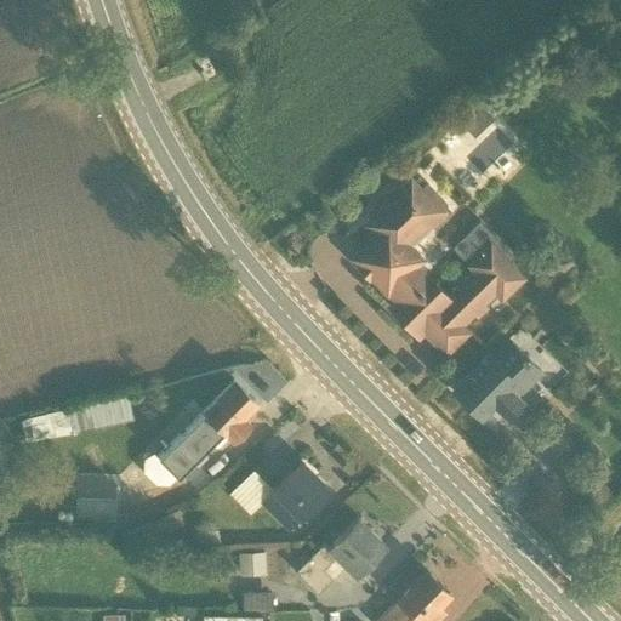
[(477,136),(496,118),(480,101),(461,120),(477,136)]
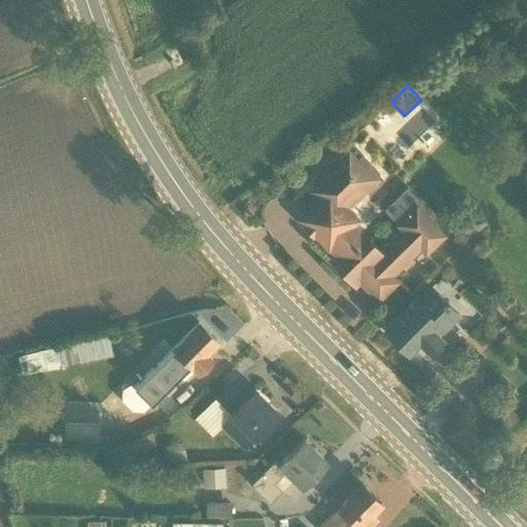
[(424,256),(446,236),(432,221),(435,218),(406,187),(382,210),(394,223),(393,224),(397,231),(377,249),(354,225),(360,220),(347,207),(360,194),(365,194),(370,192),(377,185),(378,181),(378,174),(360,154),(356,159),(347,149),(339,159),(329,161),(320,167),(316,172),(312,183),(304,191),(320,207),(306,221),(315,232),(312,235),(335,258),(330,262),(330,264),(353,286),(358,282),(377,301),(397,280),(393,276),(400,268),(403,270),(413,261),(411,258),(418,251),(424,256)]
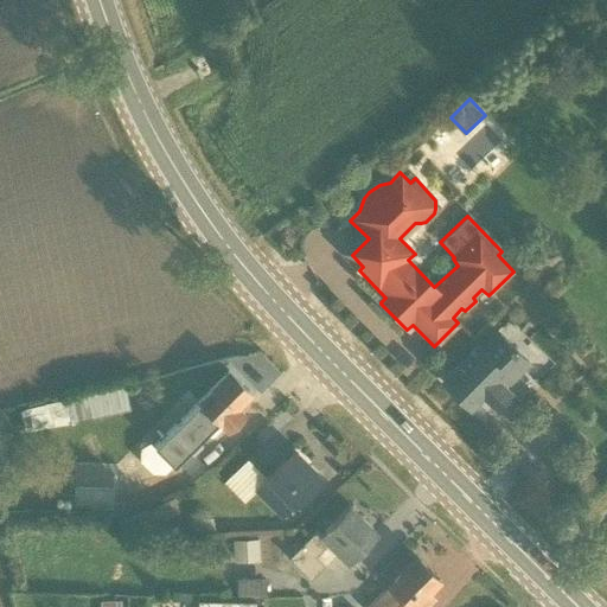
[(441,381),(467,407),(480,394),(494,407),(510,391),(506,387),(529,363),(493,328),(441,381)]
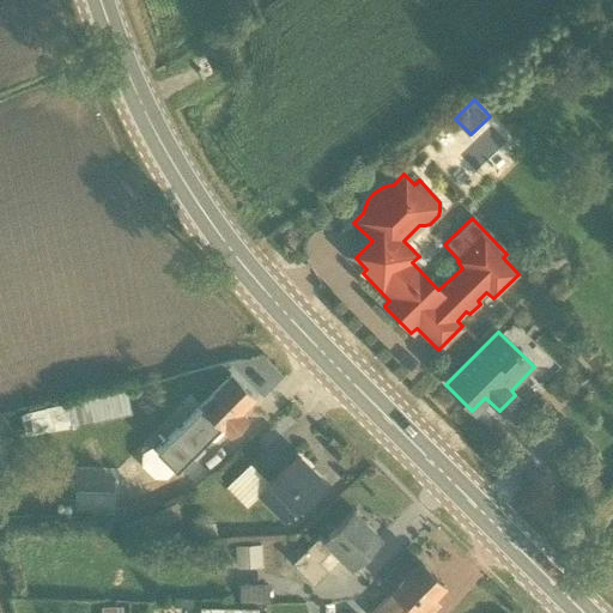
[(156,461),(162,468),(168,463),(175,471),(189,456),(193,460),(204,450),(208,454),(244,419),(238,412),(252,398),(230,376),(155,450),(161,456),(156,461)]
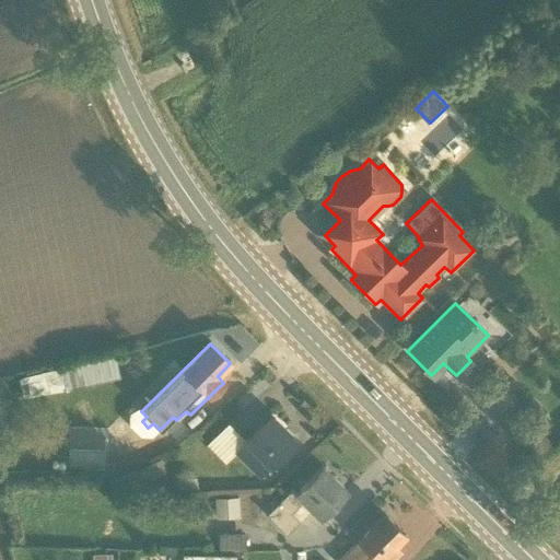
[(118,378),(119,377),(114,356),(60,368),(62,377),(69,376),(71,388),(118,378)]
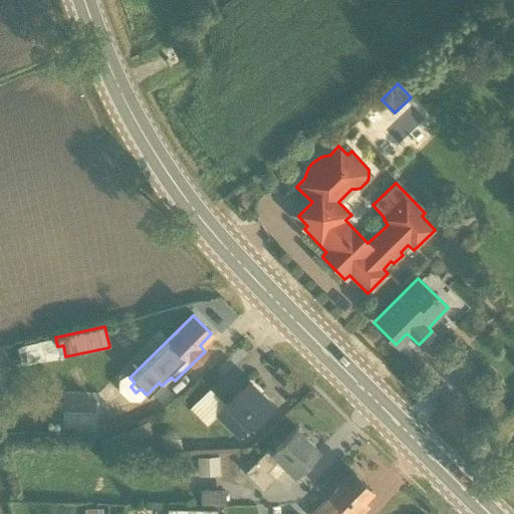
[(208,389),(188,408),(205,426),(215,416),(236,438),(270,405),(248,382),(225,406),(208,389)]
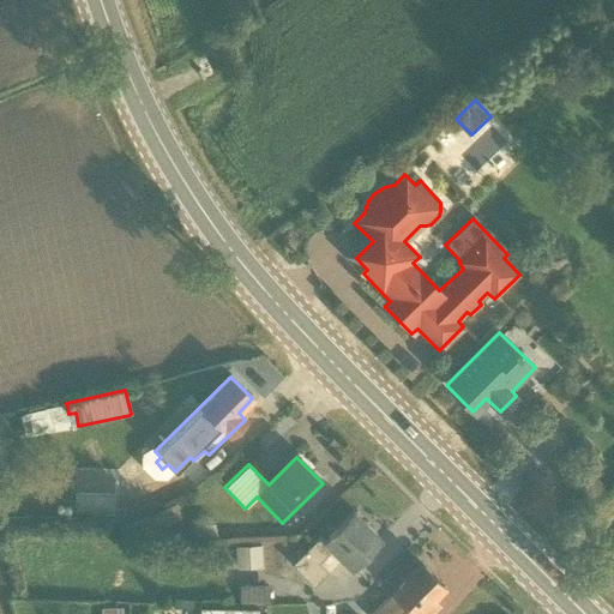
[(146,515),(119,528),(125,542),(179,518),(174,505),(148,517),(146,515)]
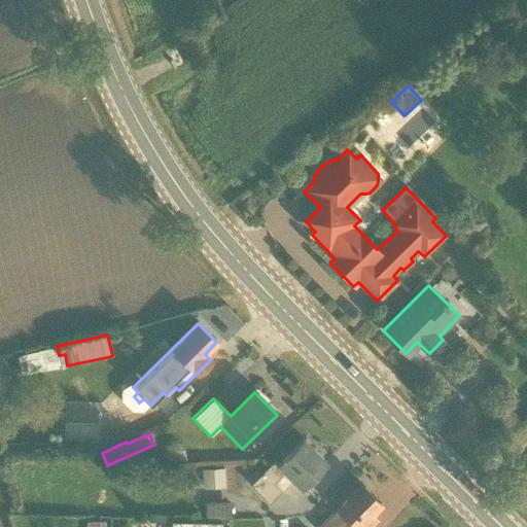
[(246,479),(250,484),(249,485),(268,503),(291,482),(299,489),(325,462),(302,440),(278,463),(274,460),(259,475),(255,470),(246,479)]
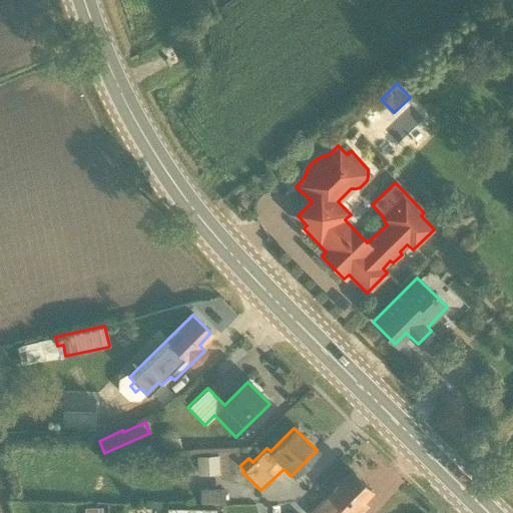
[(217,456),(195,457),(196,475),(218,474),(217,456)]
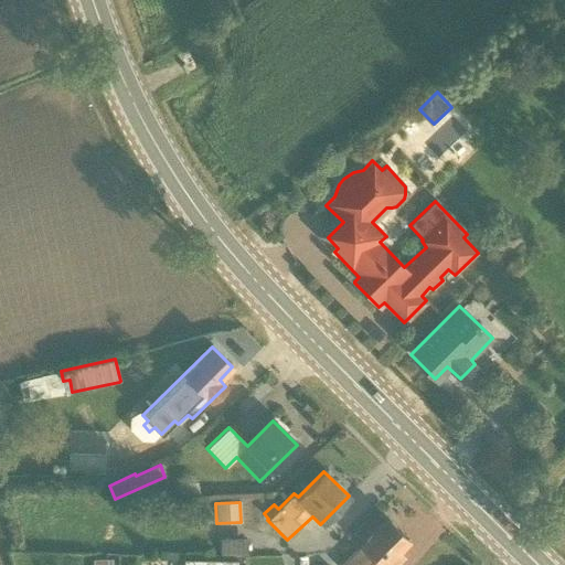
[(342,564),(379,564),(380,564),(392,564),(401,557),(396,552),(407,540),(386,520),(342,564)]
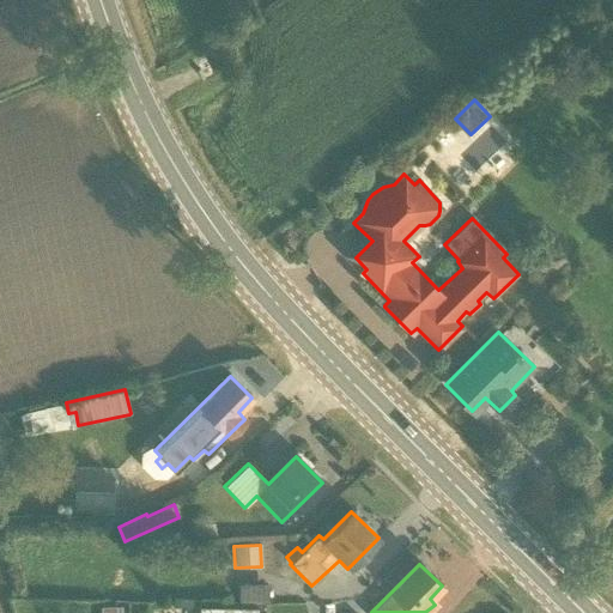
[(238,584),(238,602),(268,601),(268,583),(238,584)]
